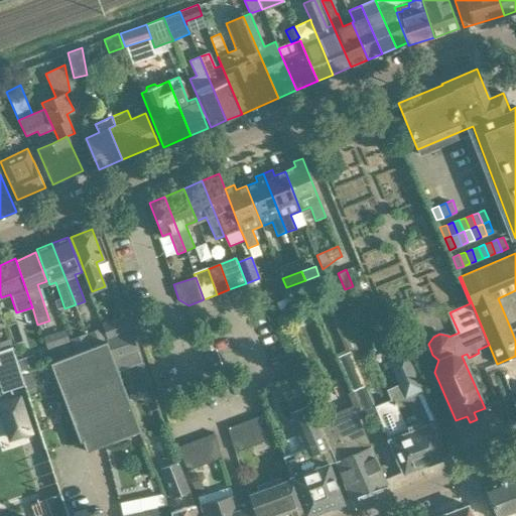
[(282,277),(262,284),(268,300),(288,292),(286,287),(282,278),(282,277)]
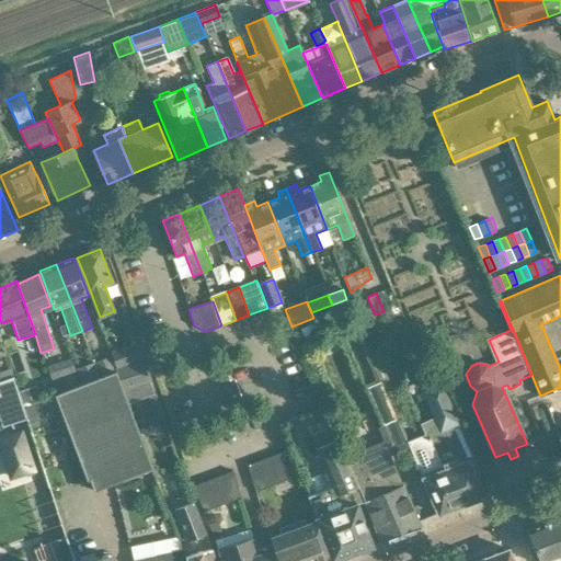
[(350,310),(364,343),(382,335),(368,301),(350,310)]
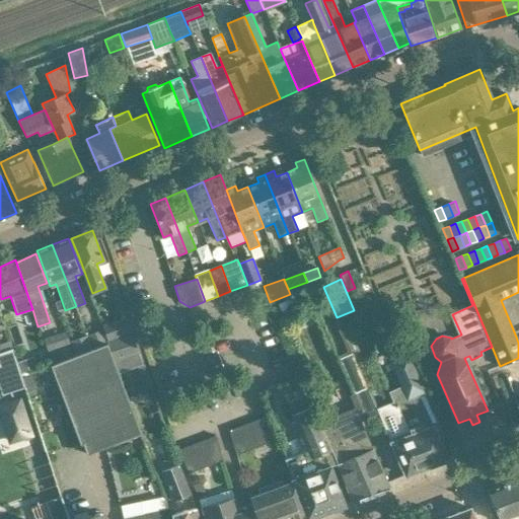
[(107,342),(119,373),(137,367),(138,369),(136,370),(143,389),(150,386),(131,330),(106,340),(107,342)]
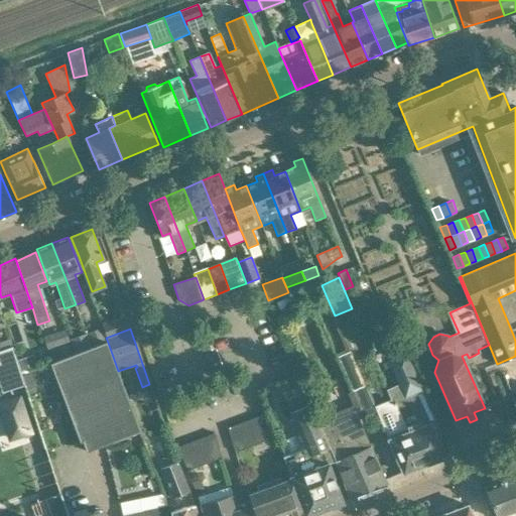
[(45,351),(49,361),(73,352),(65,331),(43,339),(47,350),(45,351)]
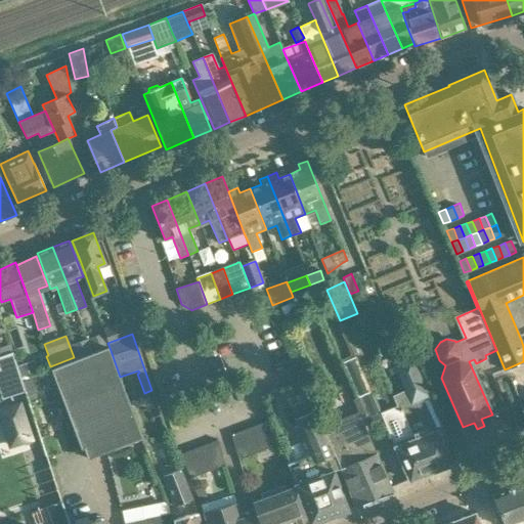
[(74,357),(50,366),(67,411),(68,410),(82,448),(84,447),(88,459),(142,438),(120,377),(108,345),(76,357),(76,358),(75,358),(74,357)]
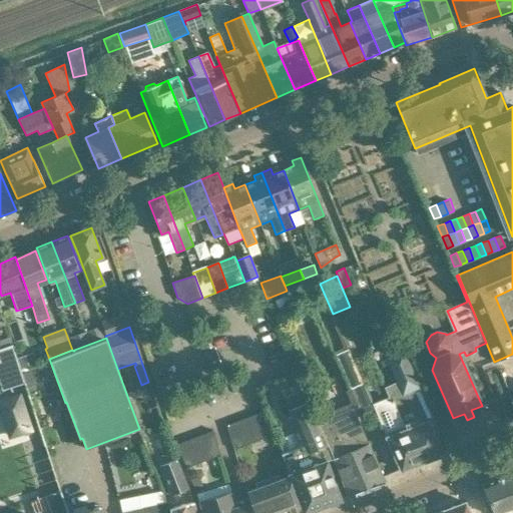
[(12,344),(0,348),(0,384),(2,390),(24,383),(12,344)]
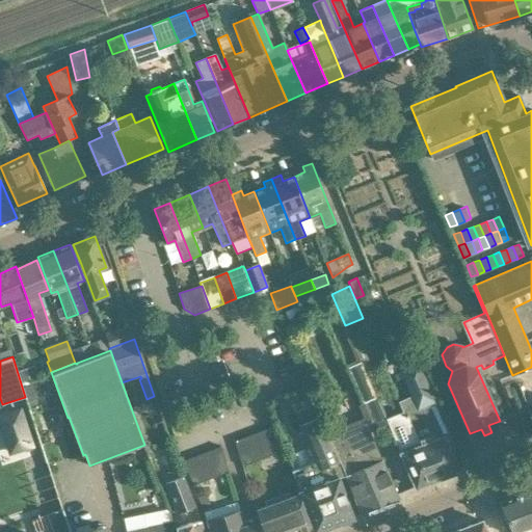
[(363,403),(376,397),(361,362),(347,367),(363,403)]
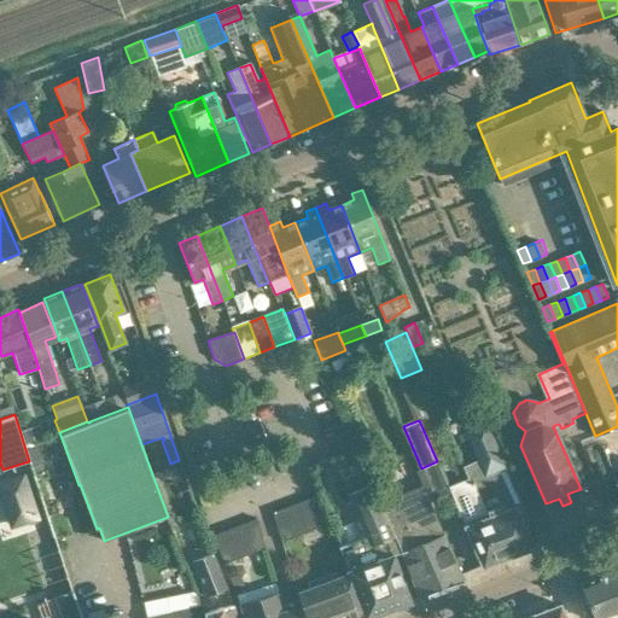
[(530,519),(517,484),(487,420),(466,430),(479,459),(464,466),(468,479),(471,483),(476,482),(507,557),(534,547),(522,518),(526,516),(529,519),(530,519)]
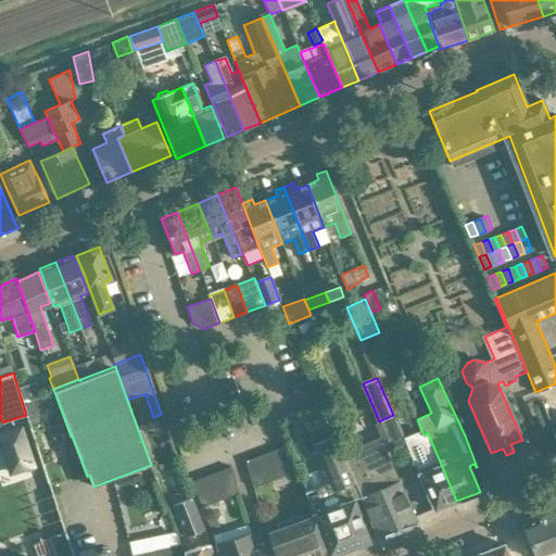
[(29,425),(28,421),(0,431),(0,443),(3,455),(36,444),(29,425)]
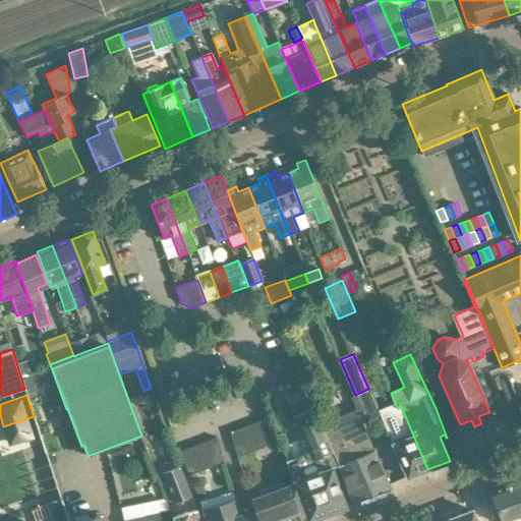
[(309,453),(302,455),(312,485),(319,483),(321,487),(337,481),(332,468),(338,466),(323,429),(308,396),(288,404),(309,453)]
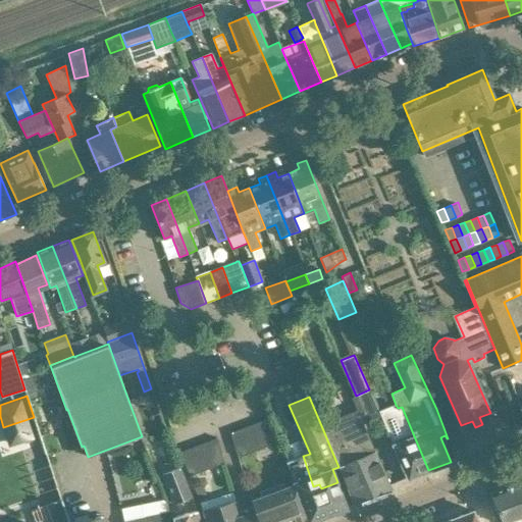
[(396,405),(378,412),(407,479),(428,470),(402,407),(398,408),(396,405)]
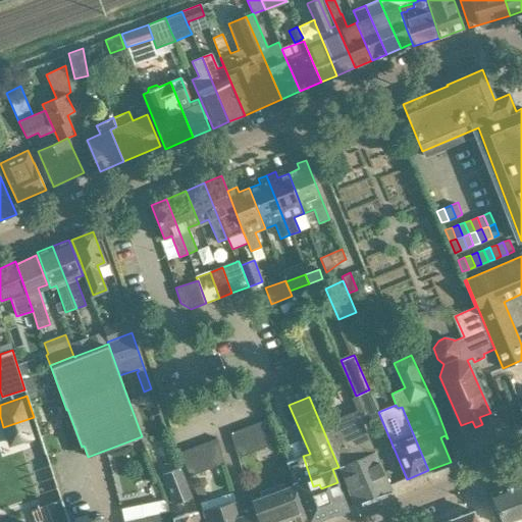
[(323,430),(338,467),(355,506),(392,491),(359,415),(323,430)]
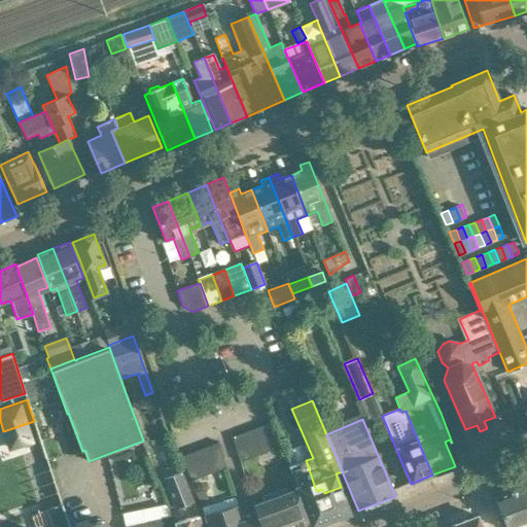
[(267,451),(281,446),(272,422),(258,427),(267,451)]
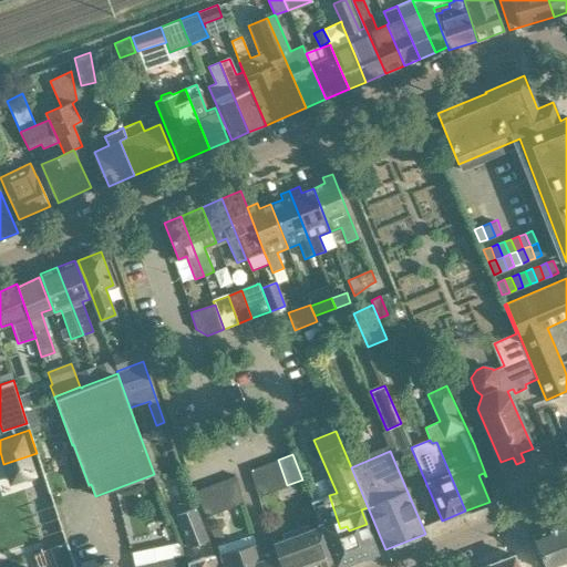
[(274,491),(287,485),(278,460),(264,465),(274,491)]
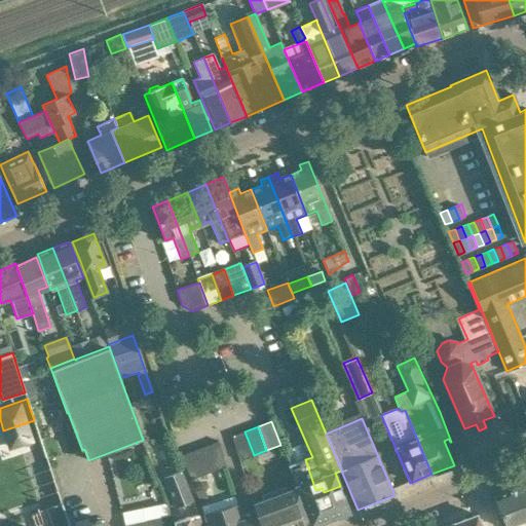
[(254,455),(245,431),(232,437),(239,461),(254,455)]
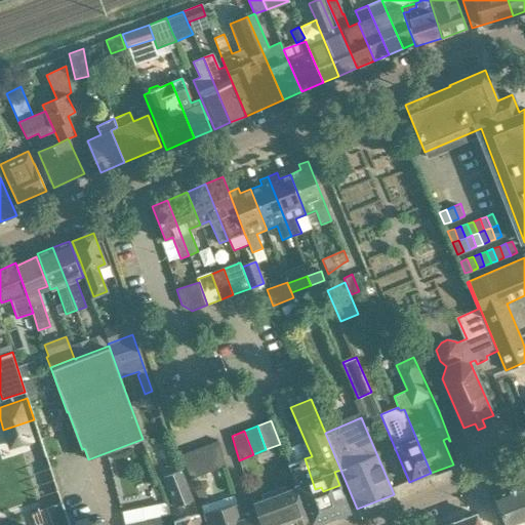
[(205,445),(214,469),(226,466),(218,441),(205,445)]
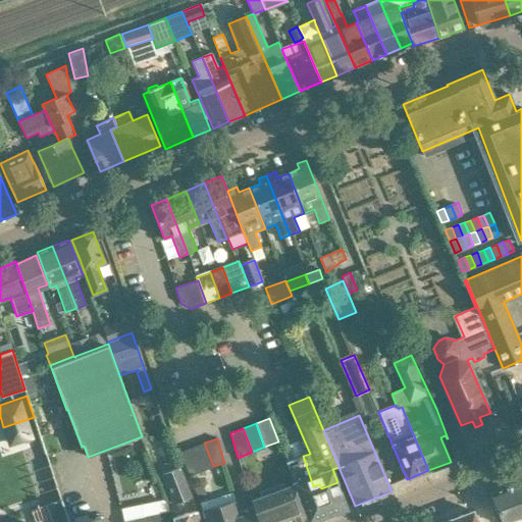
[(193,448),(201,470),(213,466),(204,442),(193,448)]
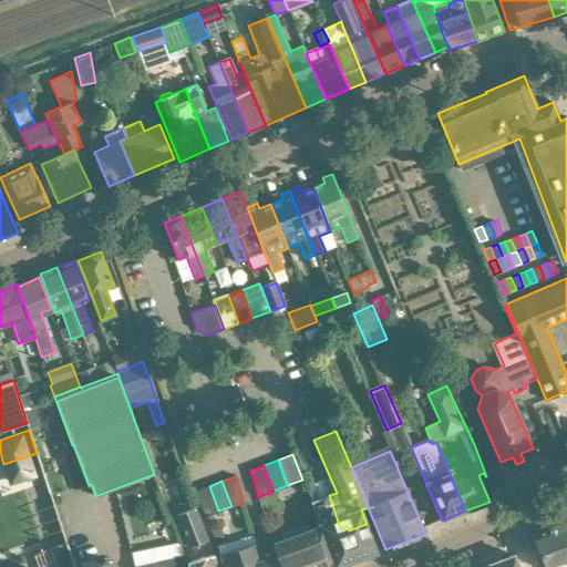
[(196,491),(205,515),(218,511),(209,486),(196,491)]
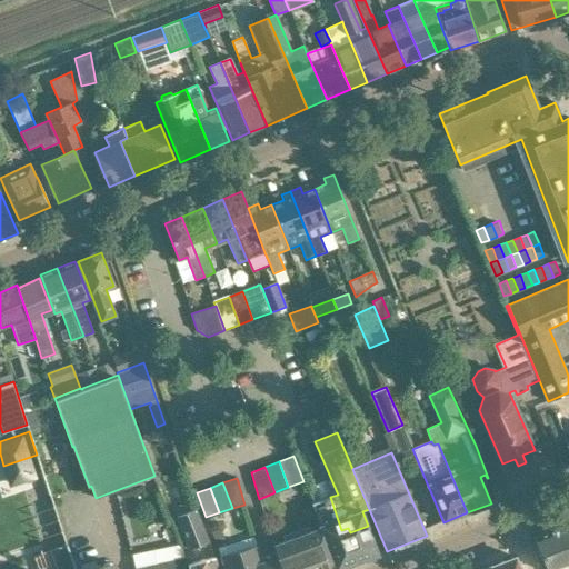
[(312,503),(321,529),(335,566),(336,568),(337,568),(378,555),(368,526),(350,532),(348,528),(341,530),(330,497),(312,503)]
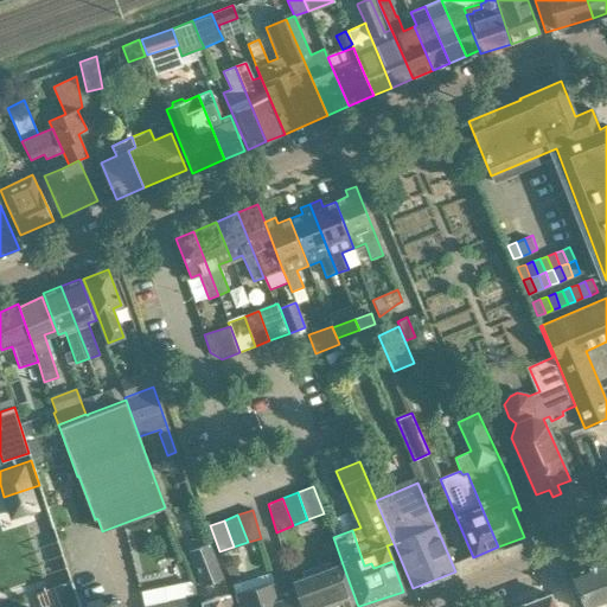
[(209,543),(187,550),(202,586),(223,576),(209,543)]
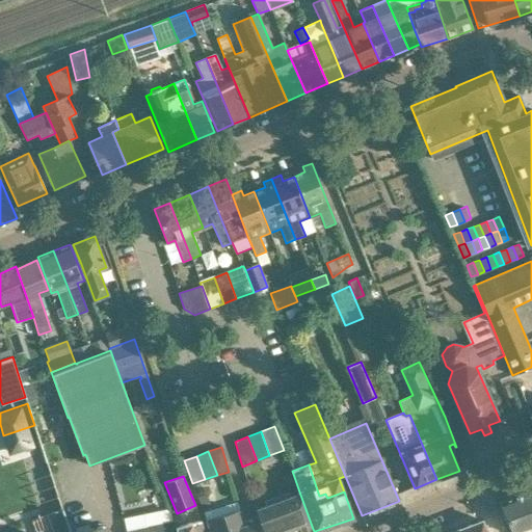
[(531,531),(531,488),(500,502),(510,531),(531,531)]
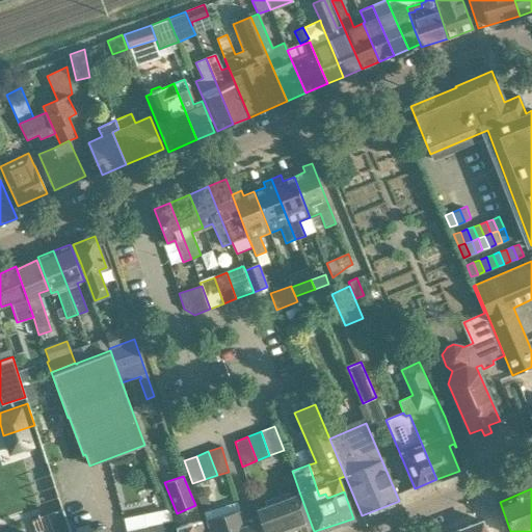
[(256,510),(258,516),(263,531),(306,531),(313,529),(300,495),(290,498),(289,493),(265,501),(267,506),(256,510)]
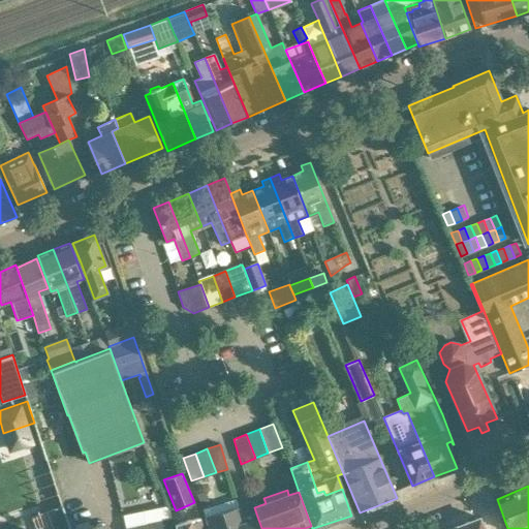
[(144,521),(169,516),(167,505),(142,510),(144,521)]
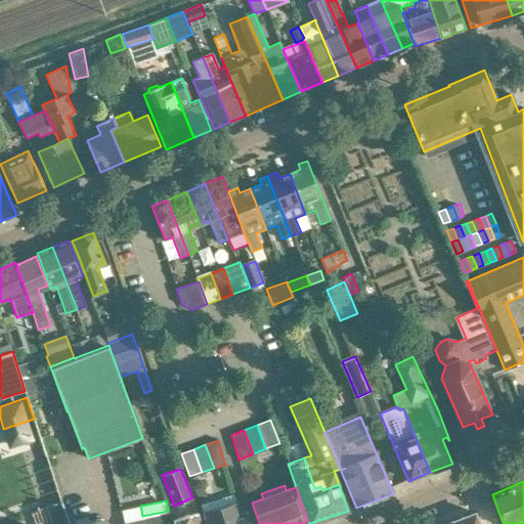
[(69,523),(62,501),(46,507),(50,523),(69,523)]
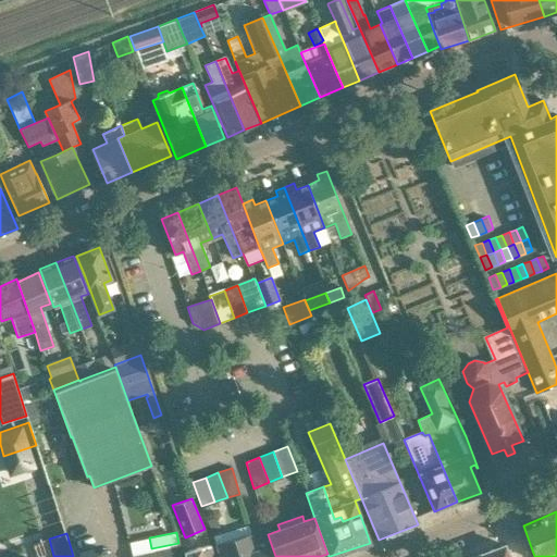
[(251,533),(217,544),(220,556),(275,556),(270,541),(263,543),(255,545),(251,533)]
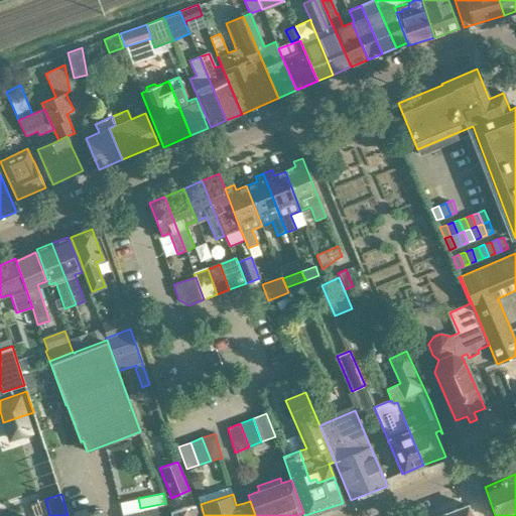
[(171,515),(170,511),(168,505),(122,515),(121,515),(171,515)]
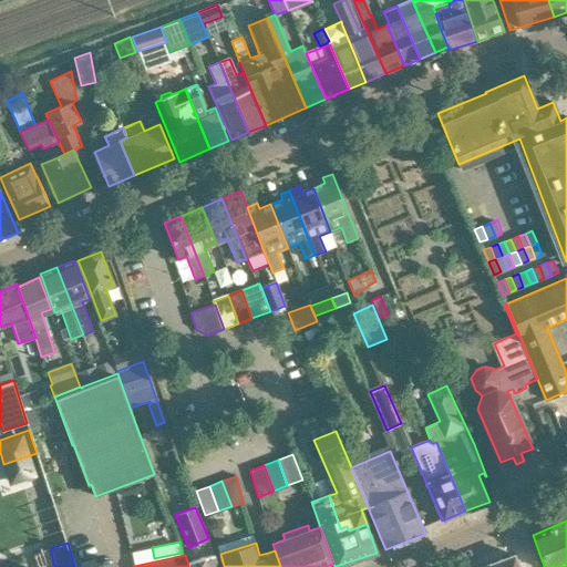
[(217,566),(214,555),(187,562),(188,566),(217,566)]
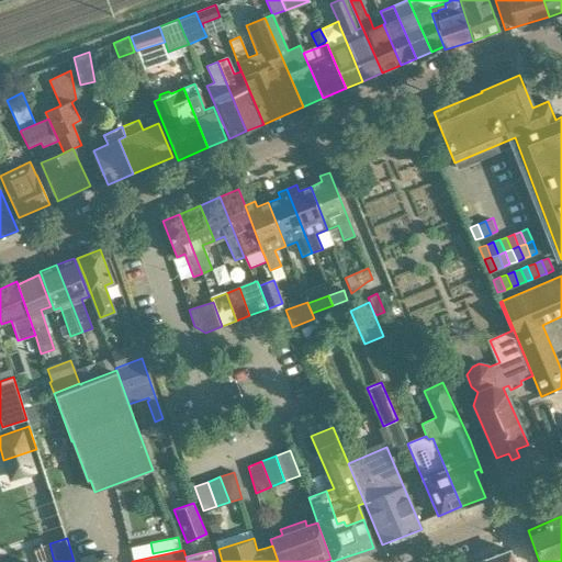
[(478,561),(514,561),(509,550),(478,561)]
